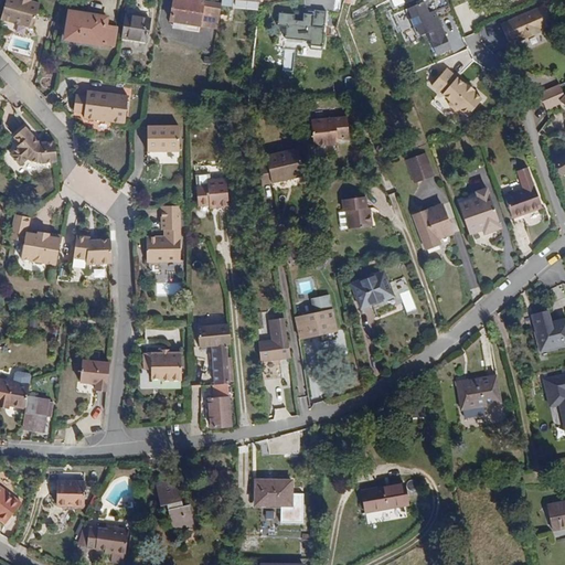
[(0,19),(32,29),(39,4),(30,1),(30,0),(6,0),(0,19)]
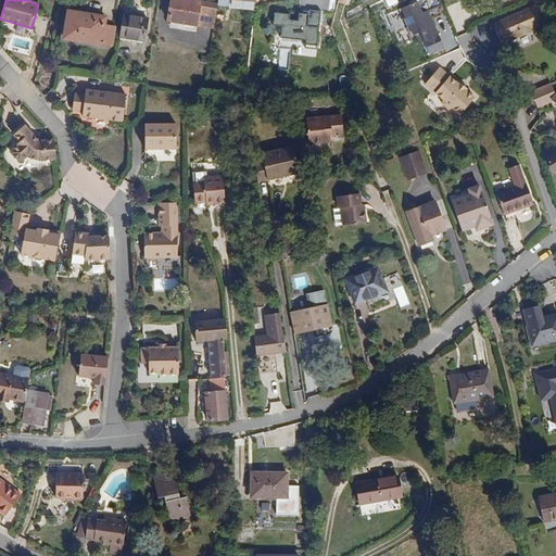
[(213,28),(217,4),(194,0),(171,0),(167,21),(171,21),(197,26),(213,28)]
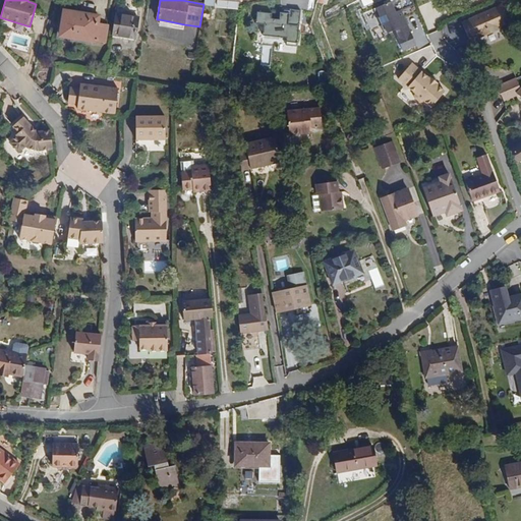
[(407,23),(400,9),(395,11),(391,1),(373,8),(385,34),(395,30),(398,37),(396,37),(402,51),(415,45),(410,31),(407,33),(404,25),(407,23)]
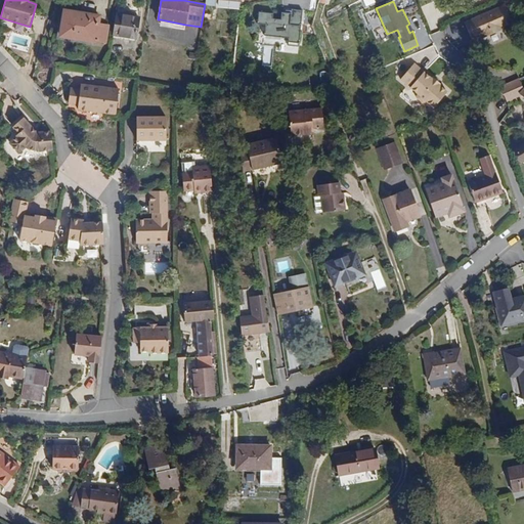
[(506,26),(514,22),(506,4),(467,22),(474,39),(482,36),(483,38),(507,28),(506,26)]
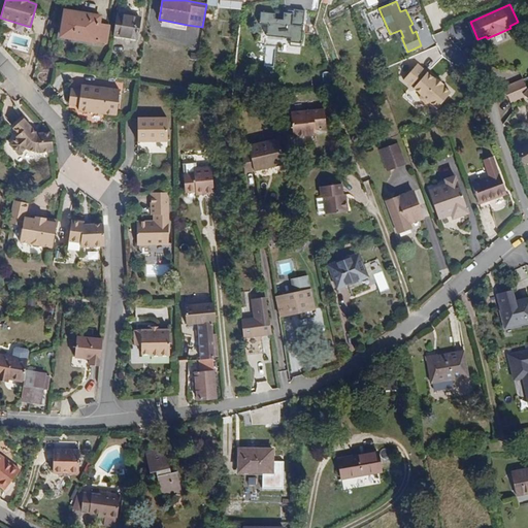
[(107,43),(109,26),(100,24),(101,15),(65,10),(60,37),(97,43),(97,41),(107,43)]
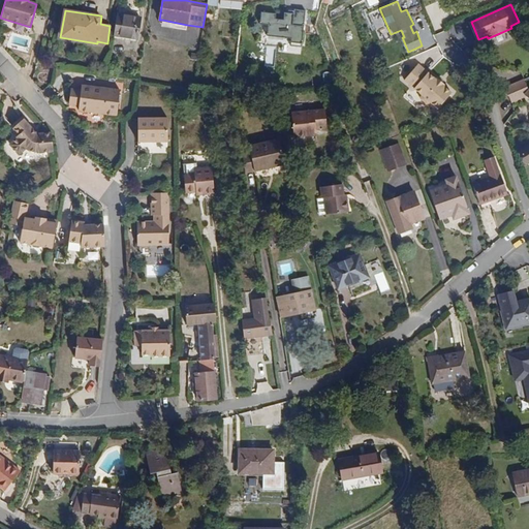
[(277,13),(262,12),(261,25),(269,26),(269,37),(292,39),(292,43),(304,45),(306,11),(296,10),(296,16),(285,14),(285,21),(276,21),(277,13)]
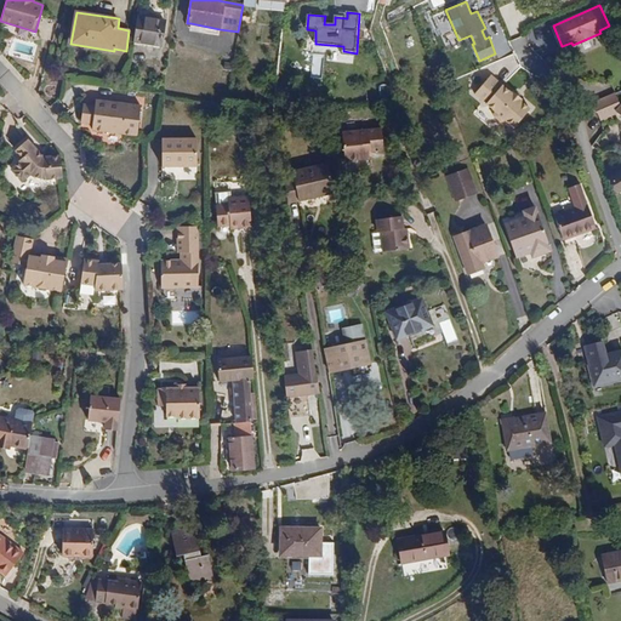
[(161,46),(165,21),(137,16),(134,43),(161,46)]
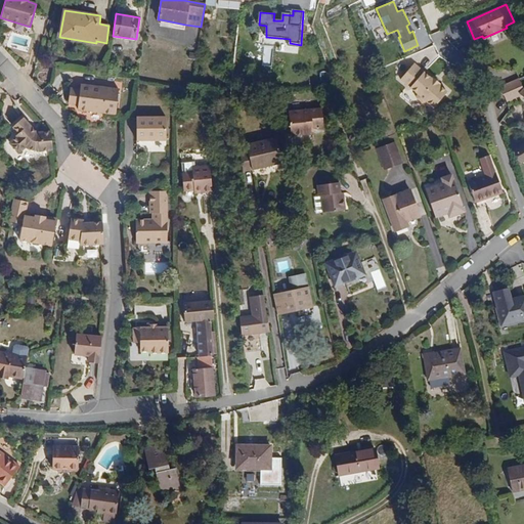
[(185,25),(161,19),(160,25),(185,30),(185,25)]
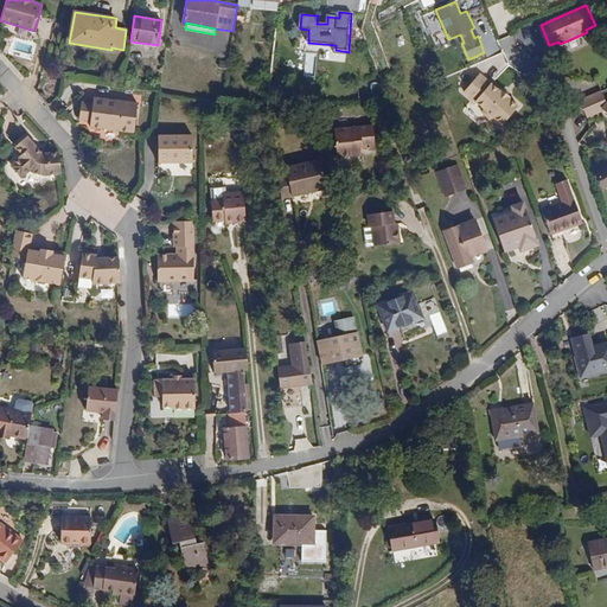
[(509,98),(500,91),(498,93),(478,76),(462,94),(483,112),(481,113),(481,115),(489,121),(491,121),(493,119),(502,126),(517,108),(508,100),(509,98)]
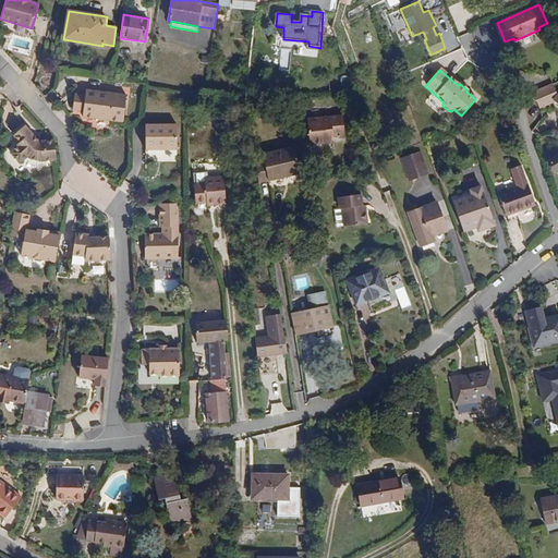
[(557,92),(556,95),(552,85),(528,95),(535,102),(537,108),(553,101),(557,106),(557,92)]
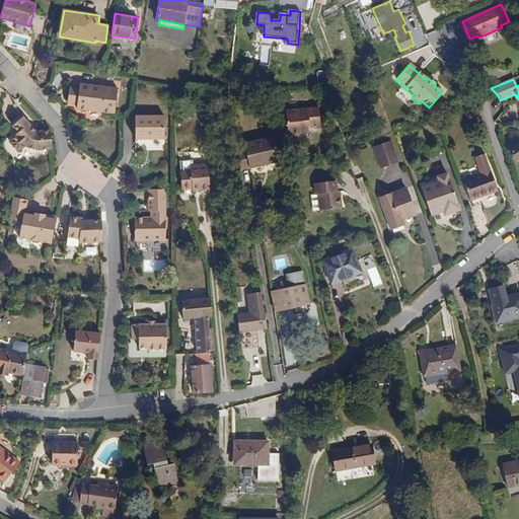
[(114,114),(117,88),(104,86),(103,89),(98,89),(98,86),(80,83),(79,88),(69,87),(67,102),(77,103),(76,108),(114,114)]
